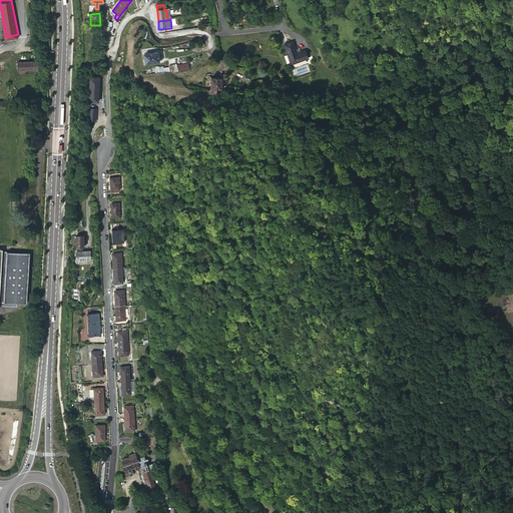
[(143,53),(145,64),(160,62),(158,51),(143,53)]
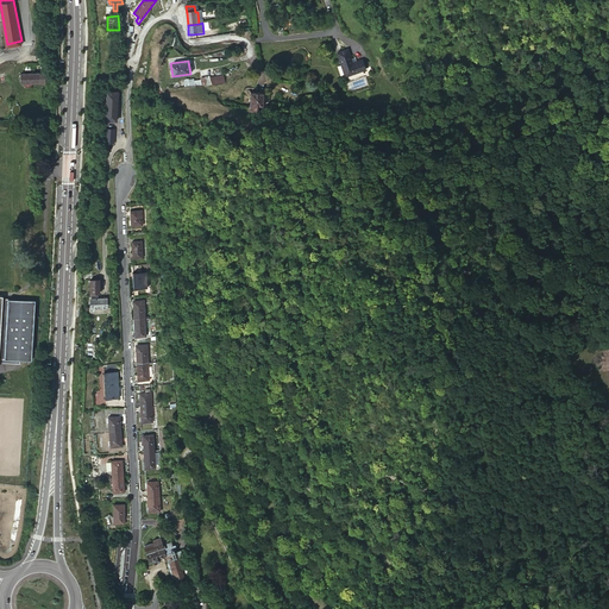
[(341,63),(349,88),(369,83),(365,73),(356,75),(352,61),(341,63)]
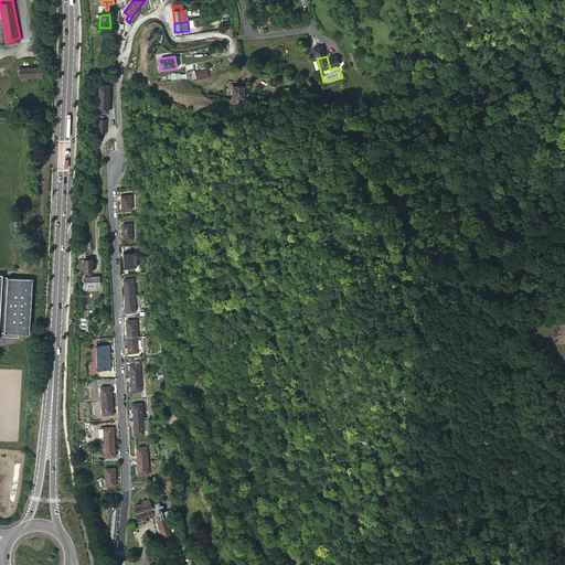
[(21,64),(22,73),(27,72),(33,72),(45,71),(44,62),(21,64)]
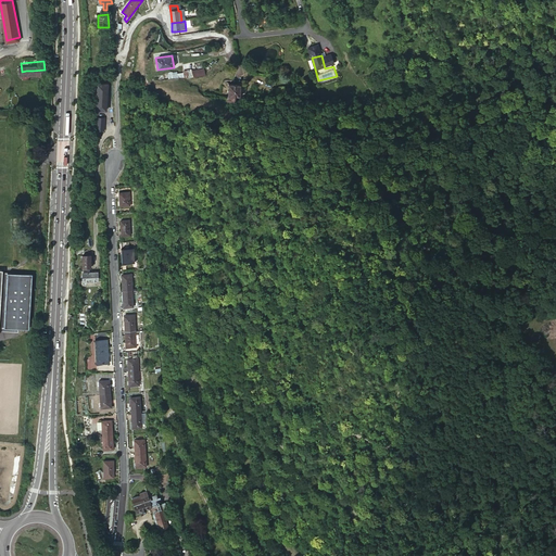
[(193,78),(205,75),(204,67),(192,70),(193,78)]
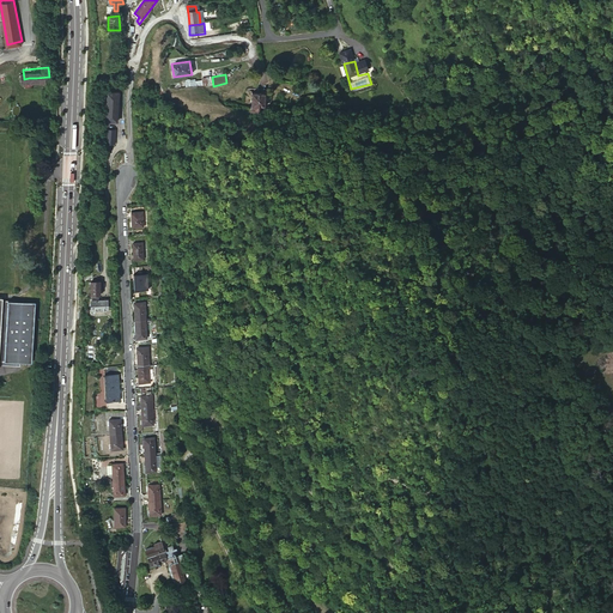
[(107,121),(117,121),(117,116),(119,116),(119,111),(117,111),(117,107),(119,107),(119,102),(117,102),(117,97),(119,97),(119,91),(107,91),(107,121)]
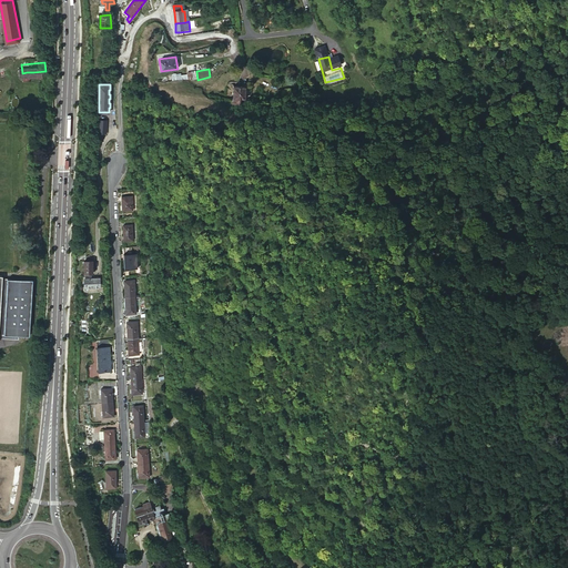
[(247,90),(249,88),(246,85),(244,88),(233,87),(233,101),(227,100),(227,101),(227,105),(240,107),(240,100),(244,100),(244,89),(245,90),(246,90),(247,90)]
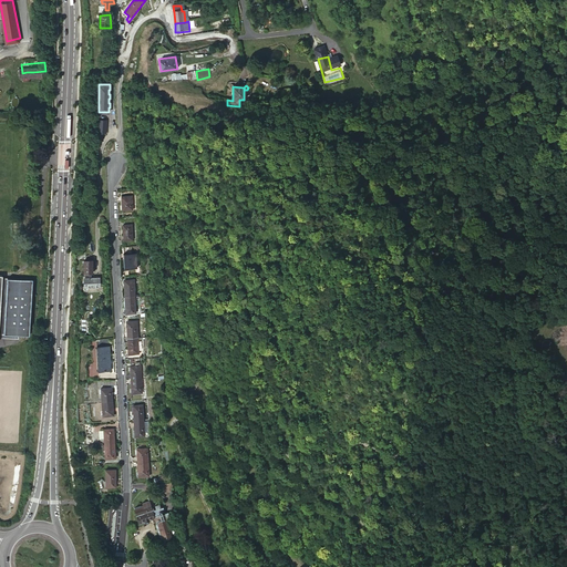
[(107,120),(100,119),(99,132),(107,133),(107,120)]
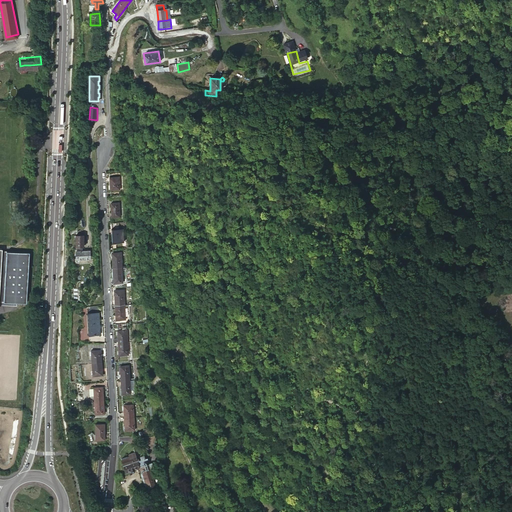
[(111,177),(111,189),(121,189),(121,177),(111,177)]
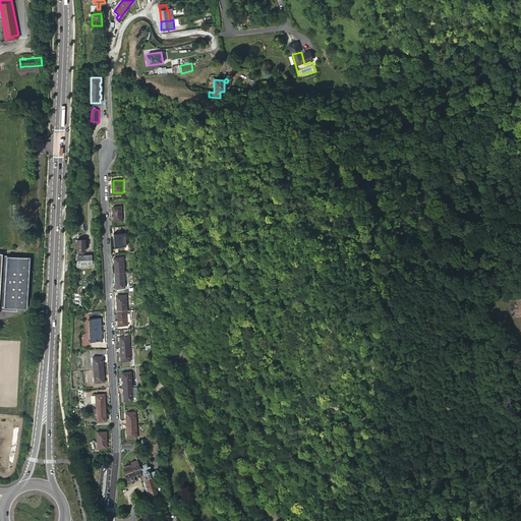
[(114,207),(115,221),(123,221),(122,207),(114,207)]
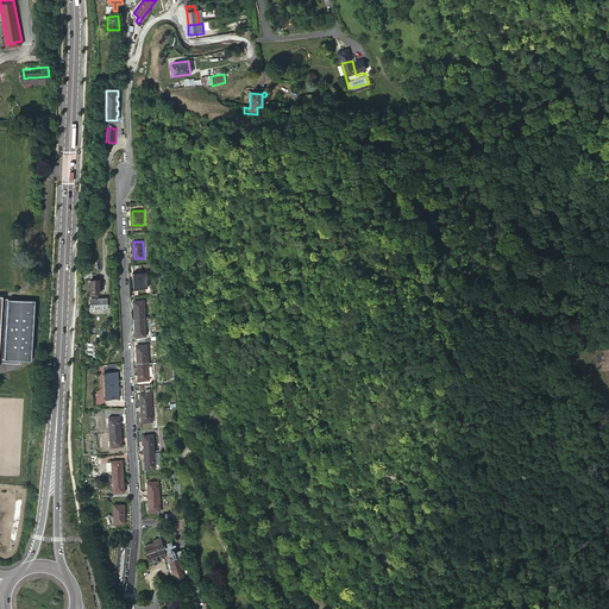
[(136,272),(136,287),(149,287),(148,271),(136,272)]
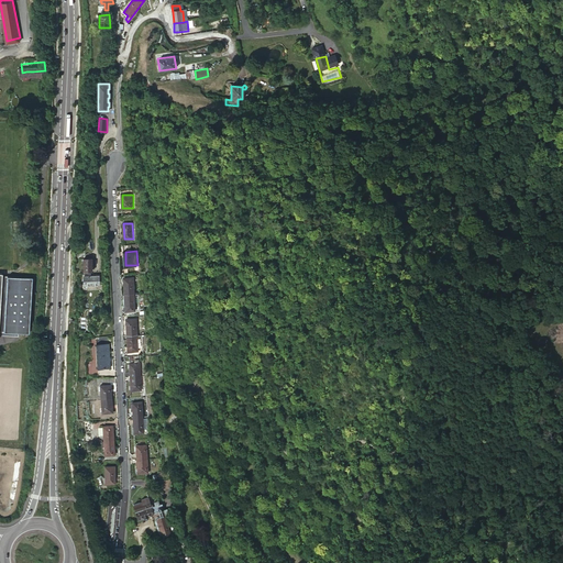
[(84,266),(84,271),(92,271),(92,266),(92,260),(92,253),(86,253),(86,256),(84,256),(84,257),(79,257),(79,265),(84,266)]
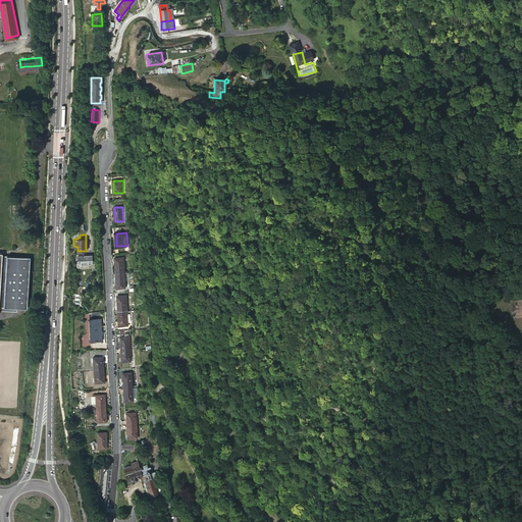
[(79,253),(79,256),(79,264),(91,264),(91,256),(84,256),(84,253),(79,253)]
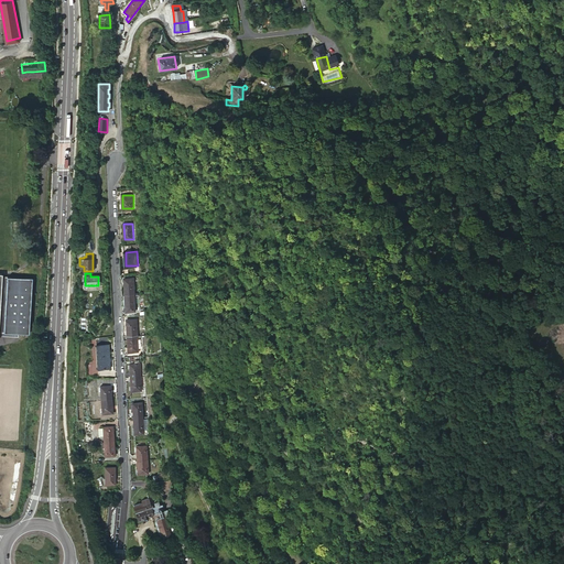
[(0,329),(0,334),(18,335),(18,332),(29,332),(32,277),(3,275),(0,331),(0,329)]
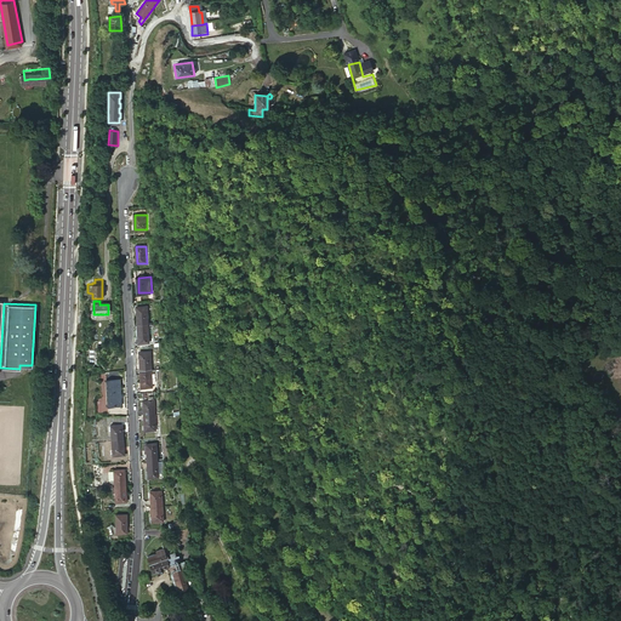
[(149,307),(138,307),(138,325),(149,324),(149,307)]
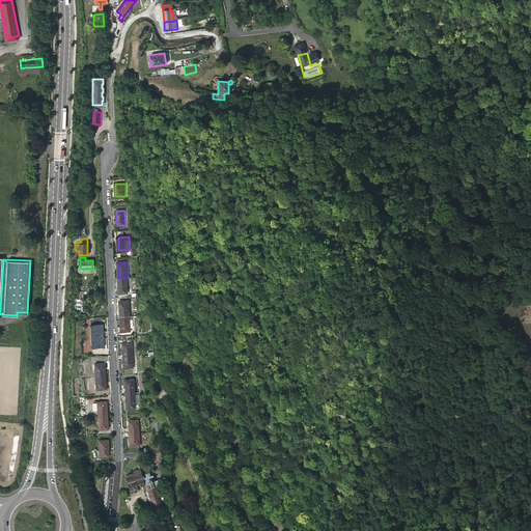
[(128,277),(118,278),(119,294),(129,292),(128,277)]
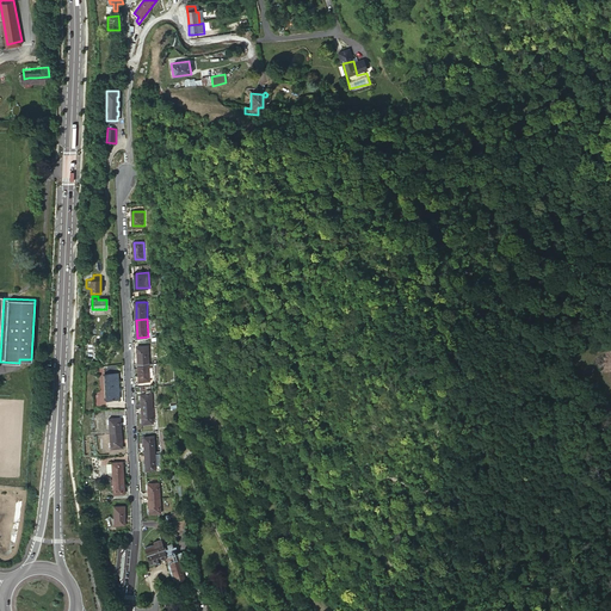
[(149,346),(137,347),(139,364),(150,364),(149,346)]
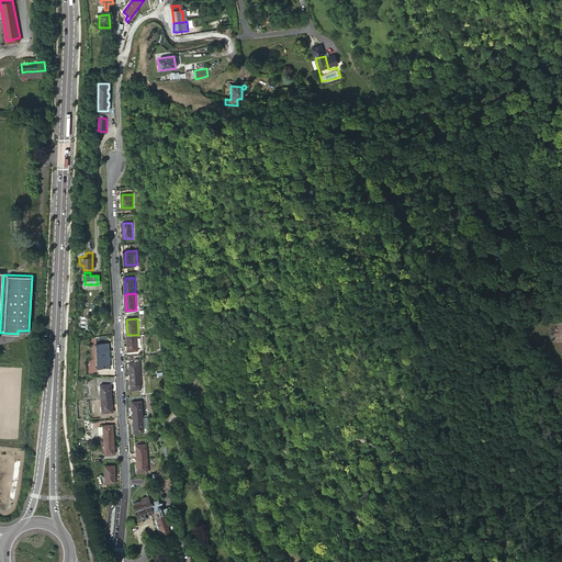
[(138,335),(127,335),(128,351),(139,350),(138,335)]
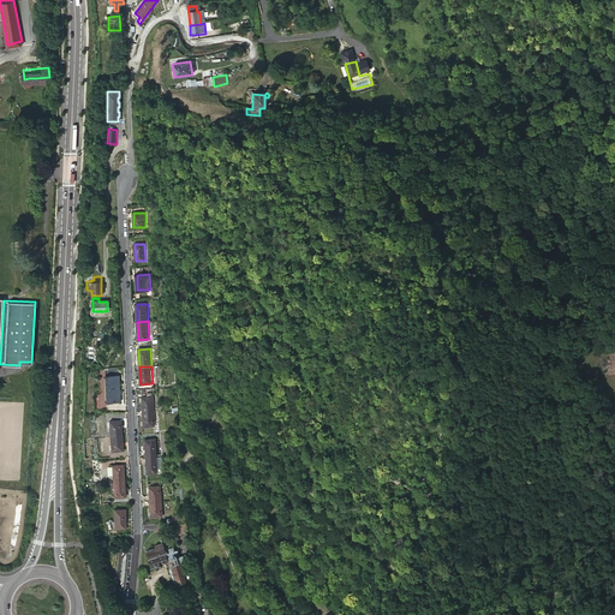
[(107,381),(108,401),(121,400),(120,381),(107,381)]
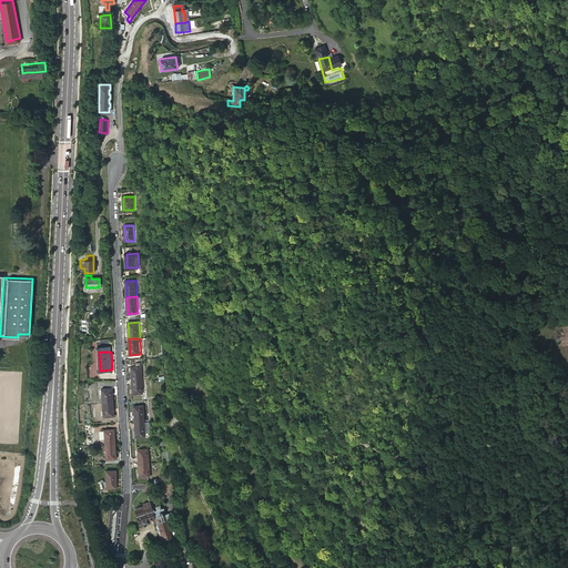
[(142,366),(132,367),(132,381),(143,379),(142,366)]
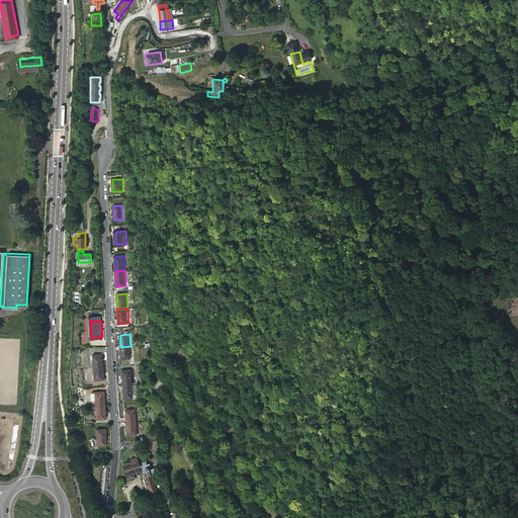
[(131,346),(120,347),(121,359),(131,359),(131,346)]
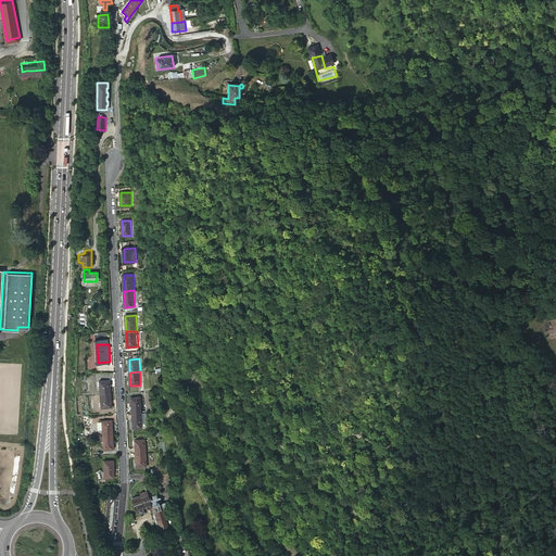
[(111,380),(100,380),(101,393),(112,393),(111,380)]
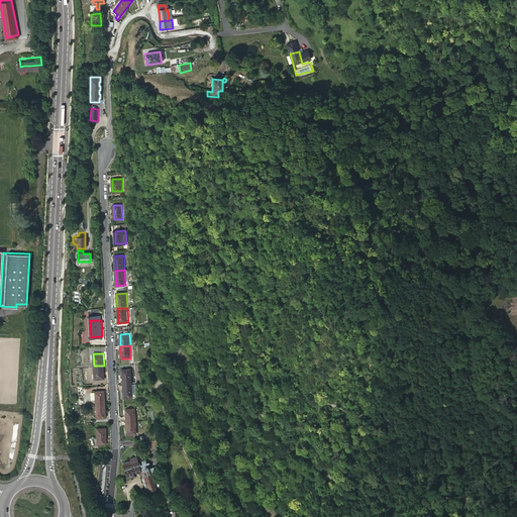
[(104,366),(94,366),(94,379),(104,379),(104,366)]
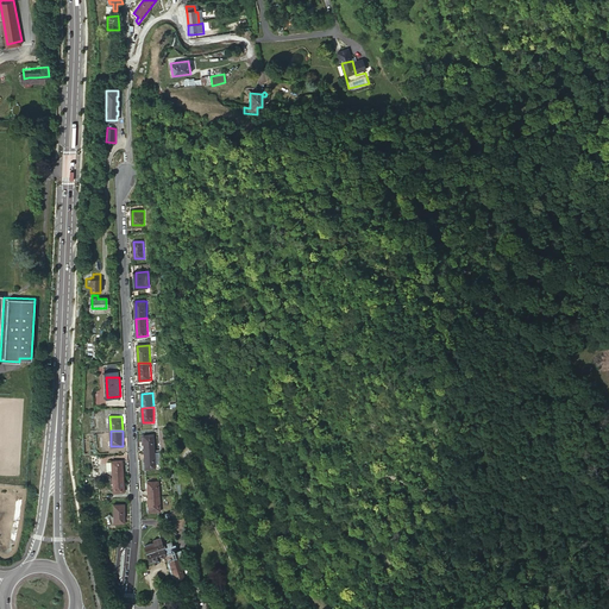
[(155,435),(144,435),(145,452),(156,452),(155,435)]
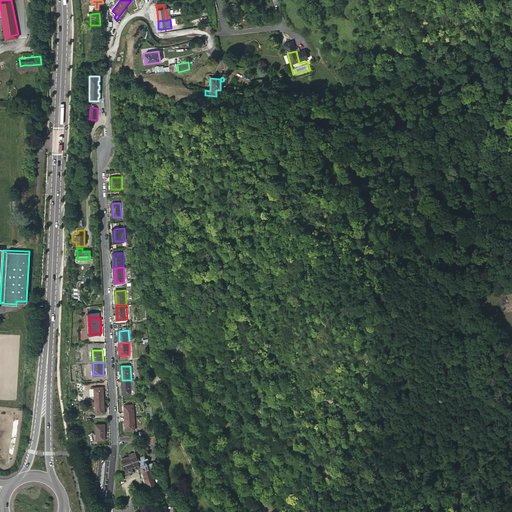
[(131,380),(122,380),(123,394),(131,394),(131,380)]
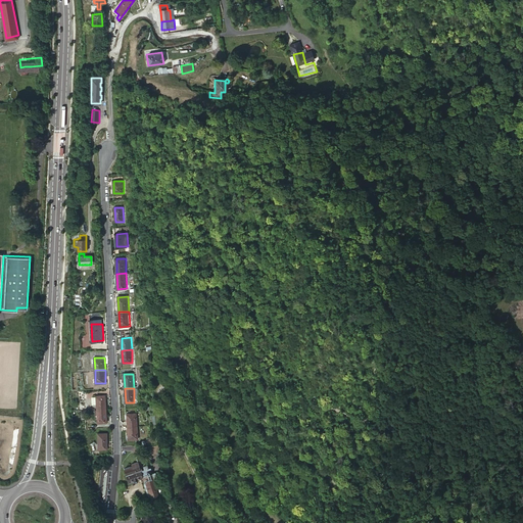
[(106,394),(96,395),(97,409),(106,408),(106,394)]
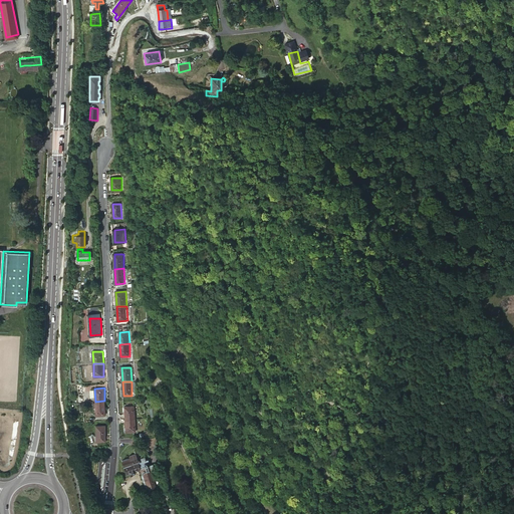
[(104,401),(95,402),(95,415),(105,415),(104,401)]
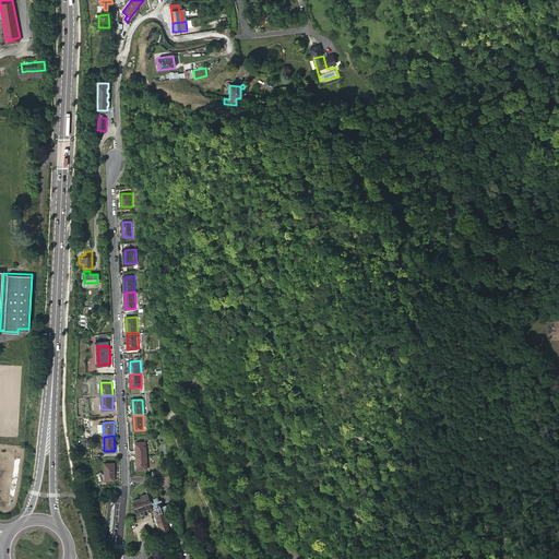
[(137,456),(147,455),(146,442),(135,442),(137,456)]
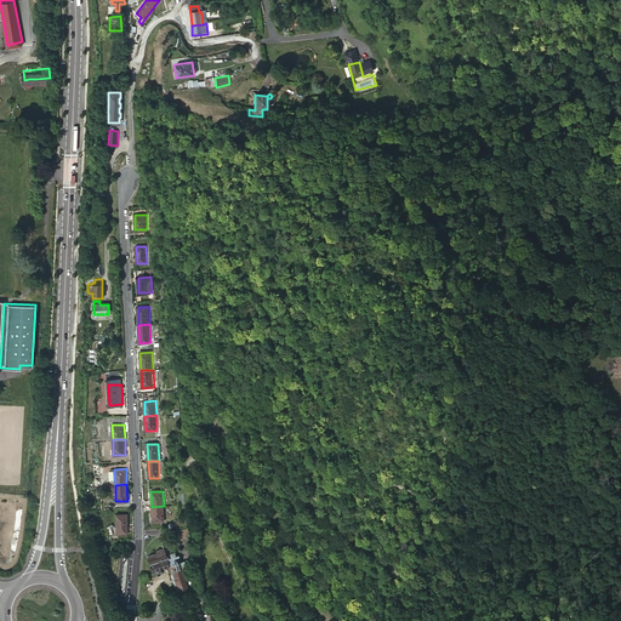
[(153,522),(164,522),(164,506),(152,507),(153,522)]
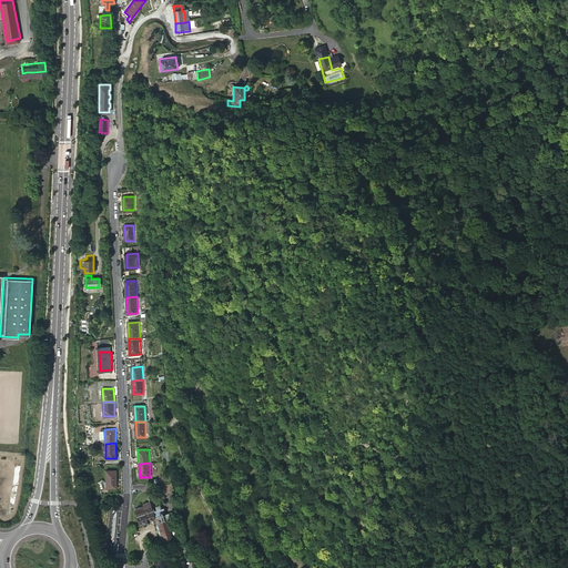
[(107,470),(108,487),(118,487),(117,470),(107,470)]
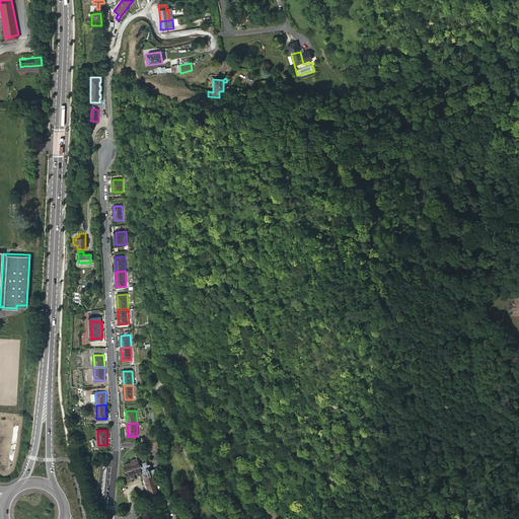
[(158,450),(157,442),(145,443),(146,452),(151,452),(151,451),(158,450)]
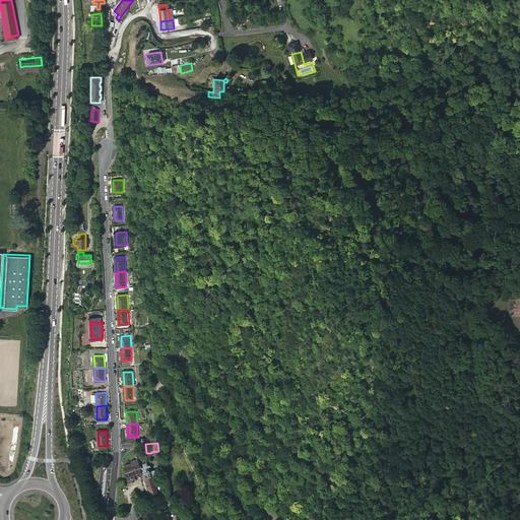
[(151,472),(152,472),(151,467),(149,467),(147,462),(143,463),(144,466),(141,468),(139,462),(138,462),(138,460),(130,462),(130,465),(125,466),(128,479),(129,479),(130,480),(134,478),(135,479),(137,479),(138,477),(137,476),(143,474),(148,495),(150,496),(155,495),(156,493),(155,490),(156,490),(152,476),(151,472)]
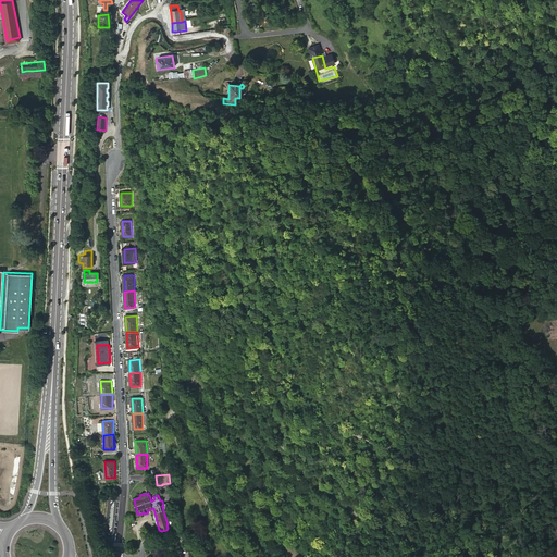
All buildings are outlined.
